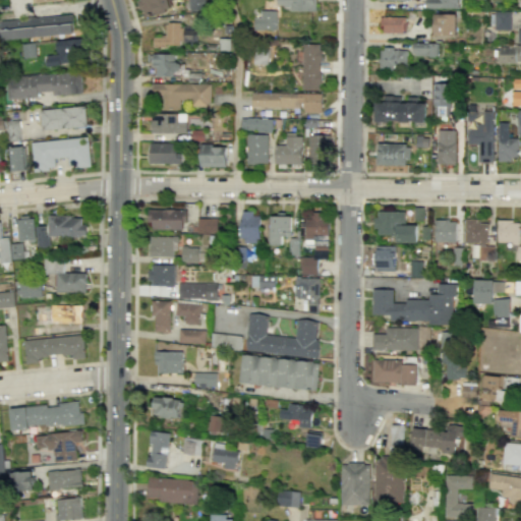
[(137,0),(142,16),(171,9),(168,0),(137,0)]
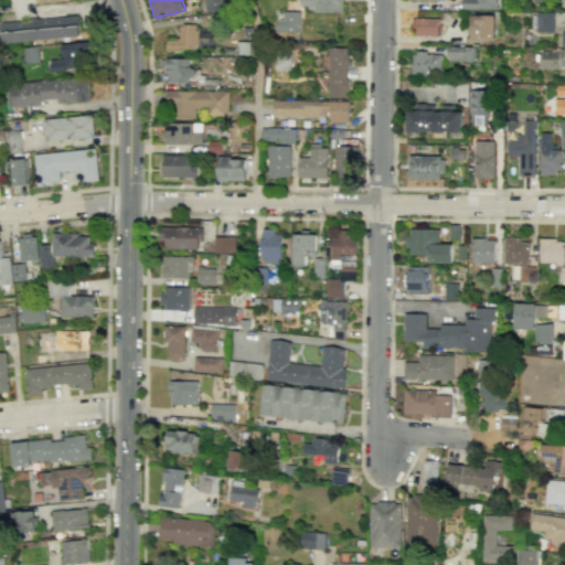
[(203,0),(204,11),(223,10),(222,0),(203,0)]
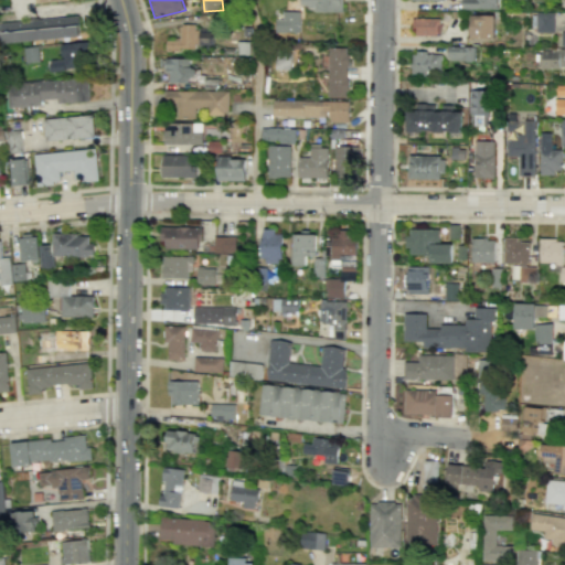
[(343,10),(342,0),(299,0),(300,10),(343,10)]
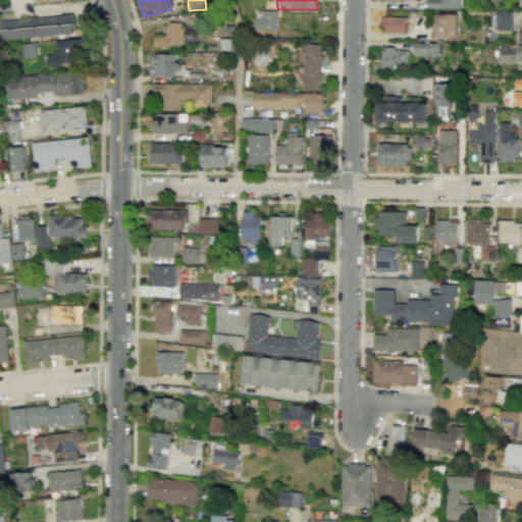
[(459,0),(425,0),(426,8),(460,7),(459,0)]
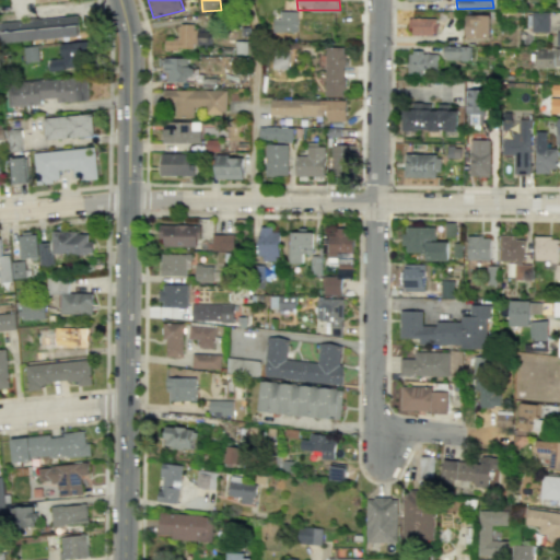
[(272,32),(296,32),(298,11),(280,11),(280,19),(273,19),(272,32)]
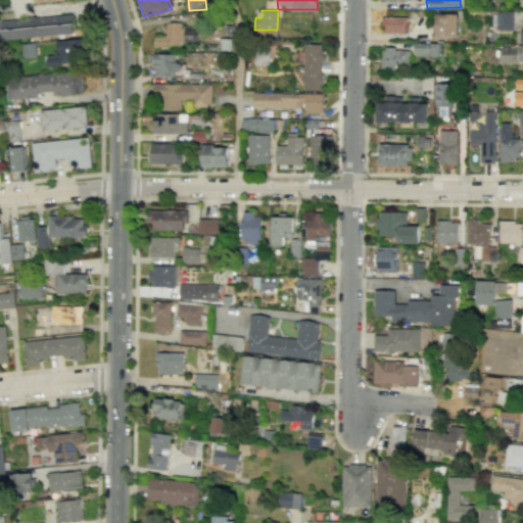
[(513,11),(496,11),(495,30),(513,30),(513,11)]
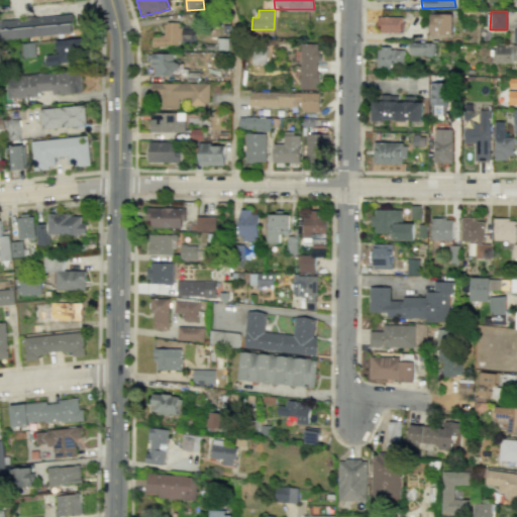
[(452,35),(453,13),(429,13),(428,34),(452,35)]
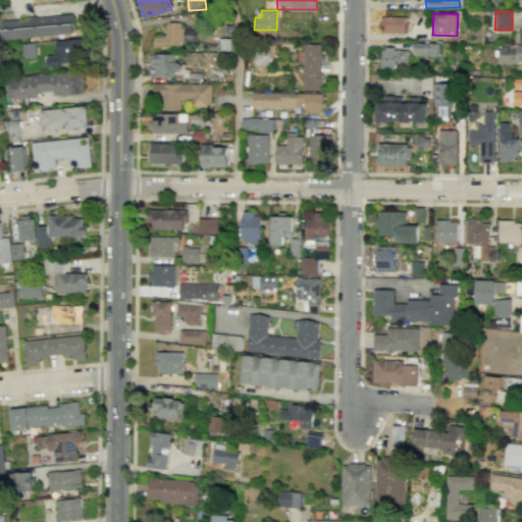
[(0,19),(1,39),(73,35),(72,15),(0,19)]
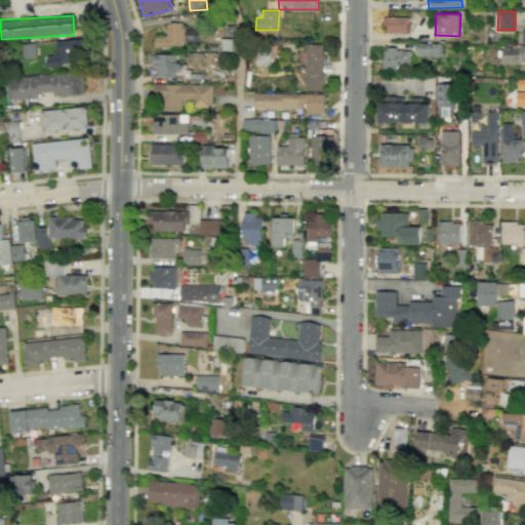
[(408,33),(408,17),(385,16),(384,32),(408,33)]
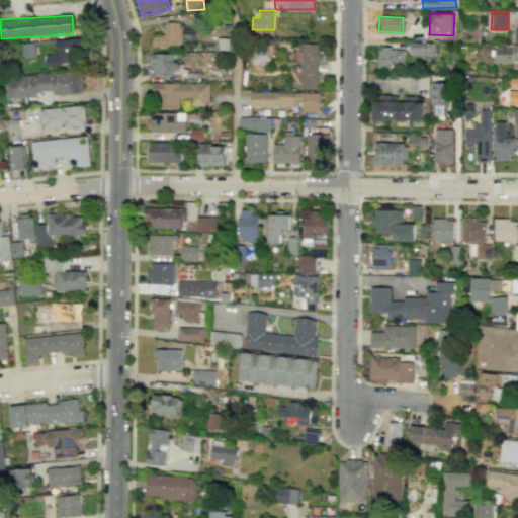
[(152,36),(153,46),(181,45),(180,22),(165,22),(165,35),(152,36)]
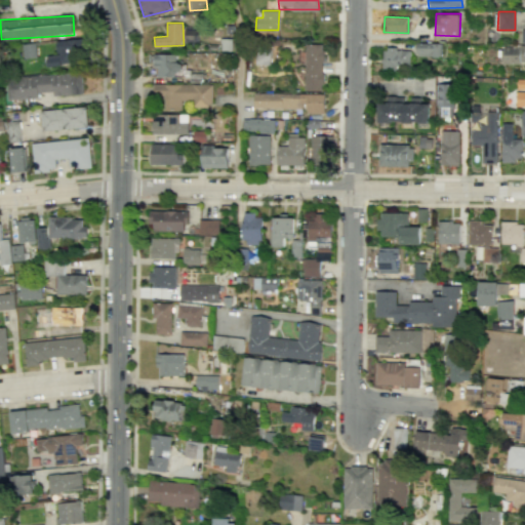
[(56,41),(57,54),(45,55),(46,66),(85,62),(83,38),(56,41)]
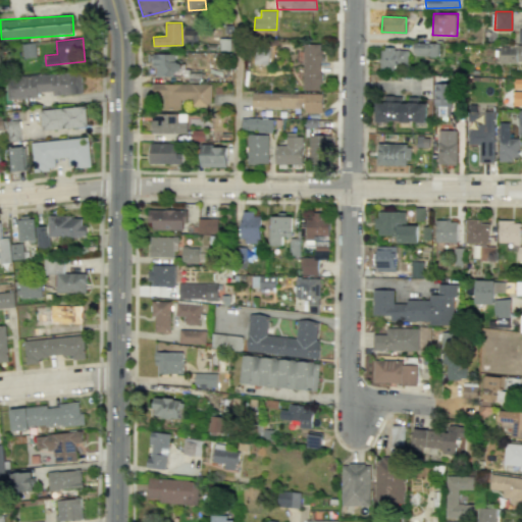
[(23,58),(37,56),(35,42),(21,44),(23,58)]
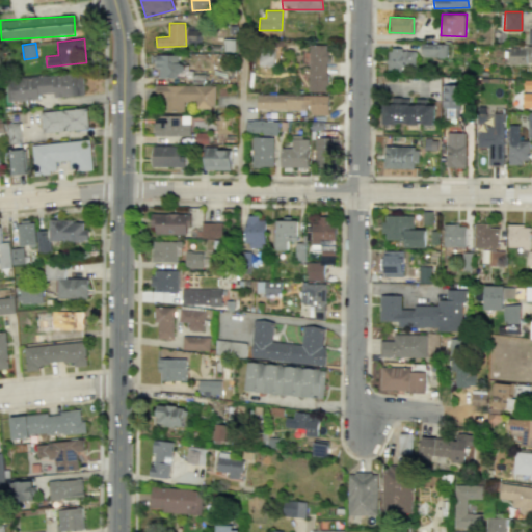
[(447,44),(422,43),(421,56),(447,57),(447,44)]
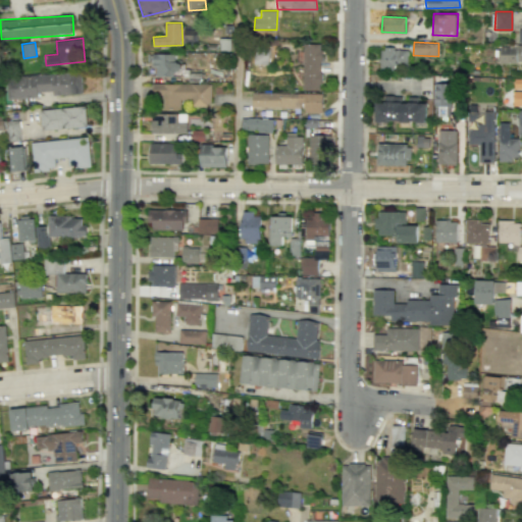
[(321,44),(303,44),(303,89),(321,90),(321,44)]
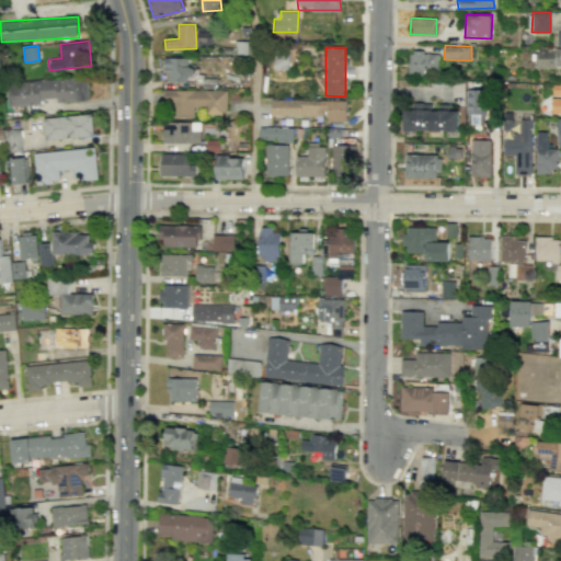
[(537,67),(560,66),(560,48),(537,49),(537,67)]
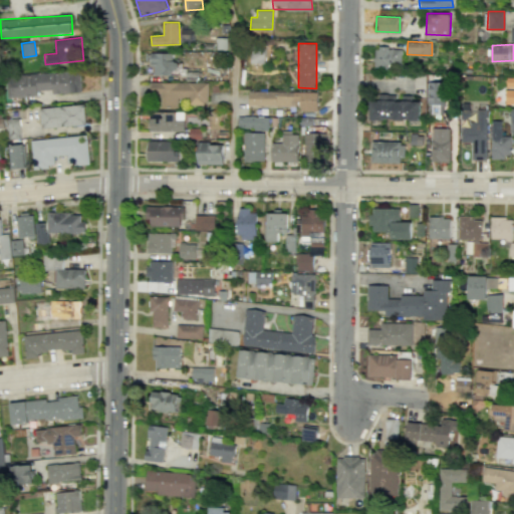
[(373,68),(389,69),(390,63),(401,63),(402,48),(373,47),(373,68)]
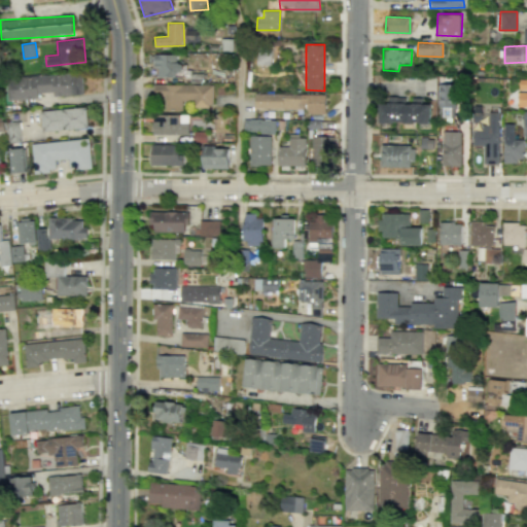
[(156,75),(182,76),(182,63),(176,63),(176,55),(153,54),(153,67),(157,67),(156,75)]
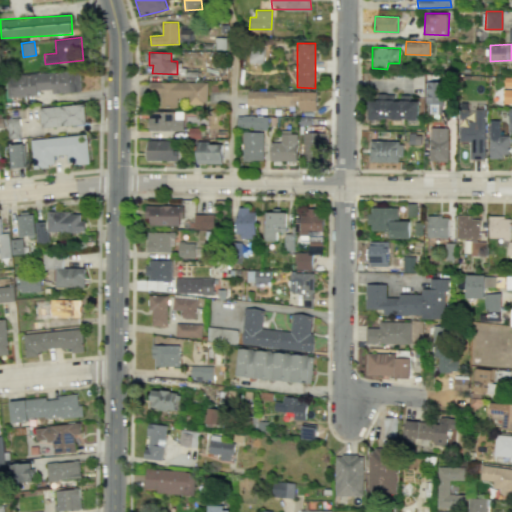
[(7,97),(37,96),(37,90),(51,89),(51,93),(80,92),(79,71),(6,75),(7,97)]
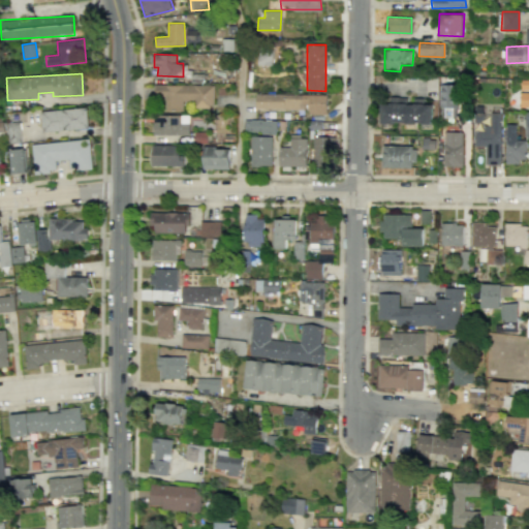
[(457,117),(459,85),(440,84),(438,117),(457,117)]
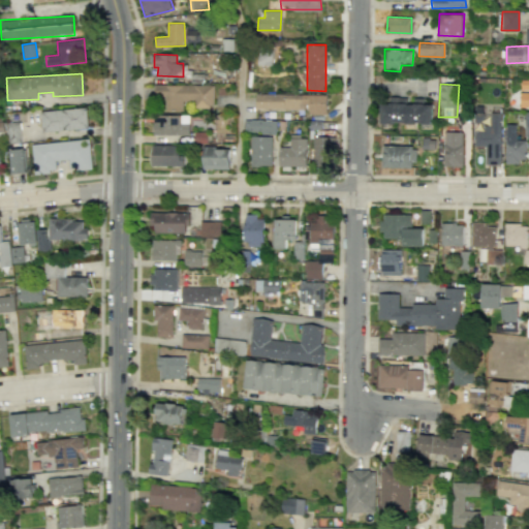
[(214,85),(156,85),(155,111),(183,111),(184,100),(195,100),(195,107),(214,107),(214,85)]
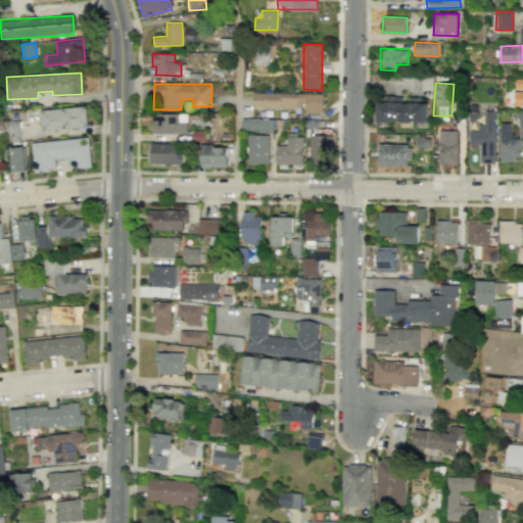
[(323,94),(253,92),(252,107),(305,108),(305,112),(323,112),(323,94)]
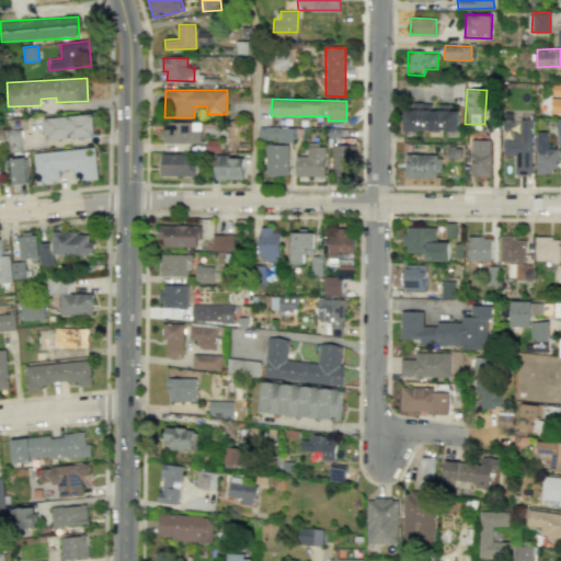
[(403,110),(403,129),(457,132),(458,111),(449,110),(449,104),(434,104),(434,103),(412,103),(412,110),(403,110)]
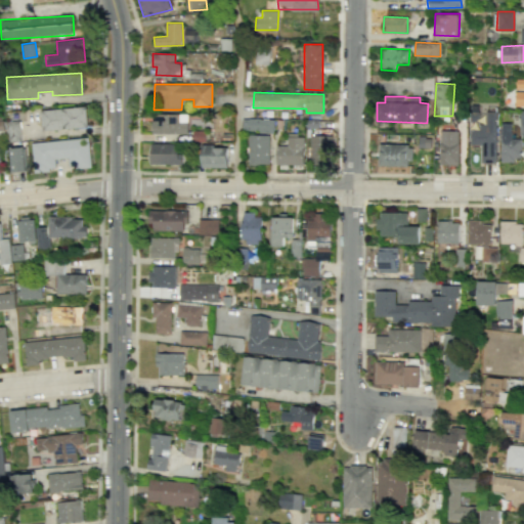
[(40,111),(42,131),(89,126),(87,105),(40,111)]
